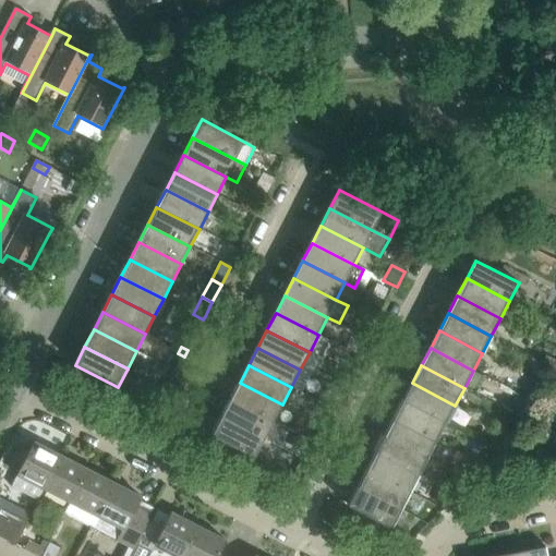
[(282,405),(240,383),(230,400),(274,422),(282,405)]
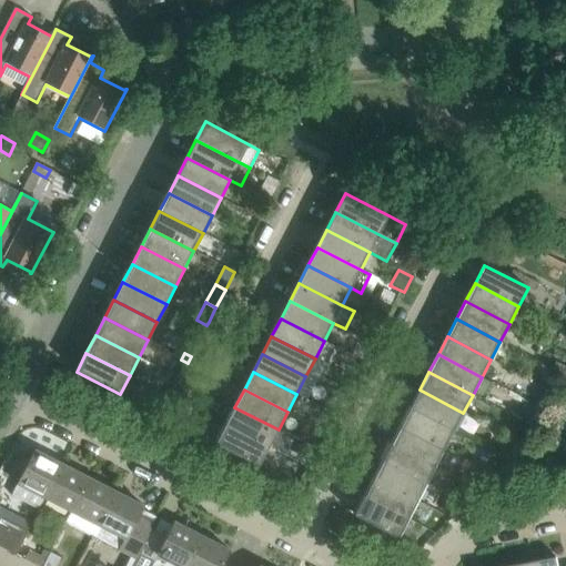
[(420,390),(411,407),(454,431),(463,413),(420,390)]
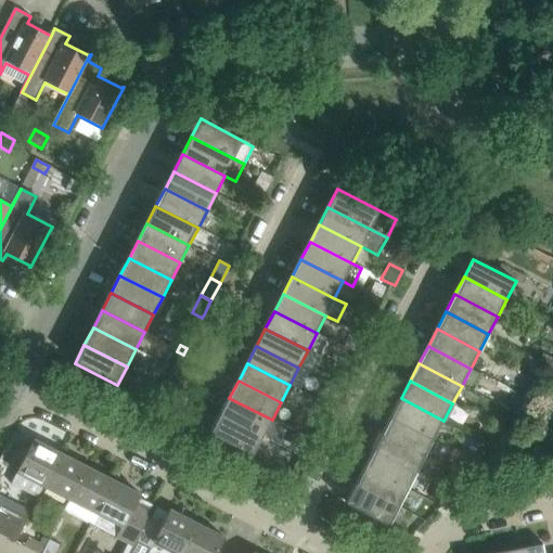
[(528,422),(539,403),(526,397),(516,416),(528,422)]
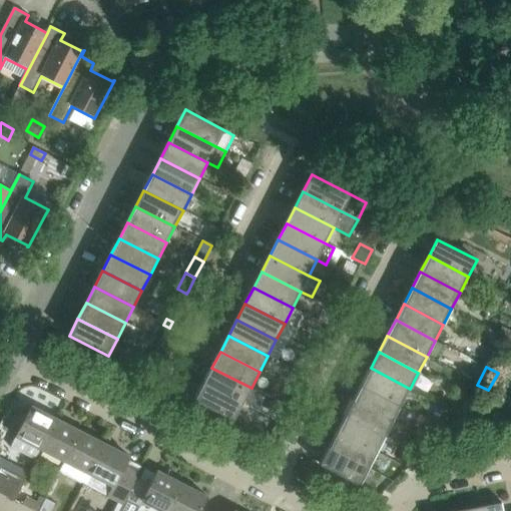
[(251,388),(211,368),(203,384),(242,404),(251,409),(260,392),(251,388)]
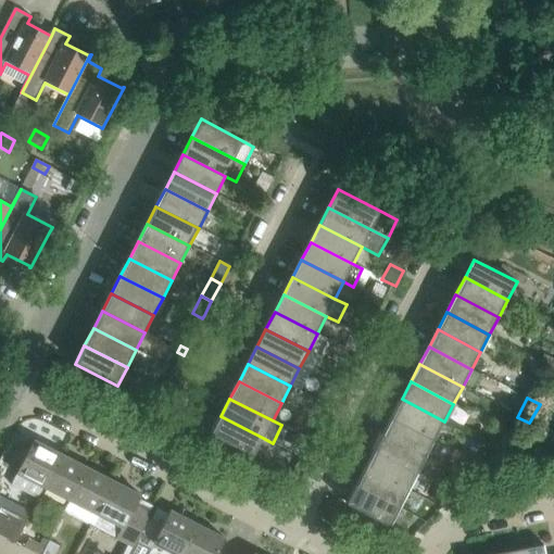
[(436,439),(444,422),(402,399),(392,416),(436,439)]
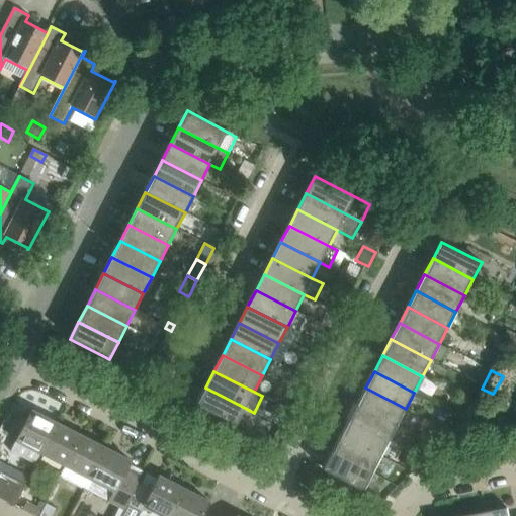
[(289,390),(298,394),(307,378),(297,373),(289,390)]
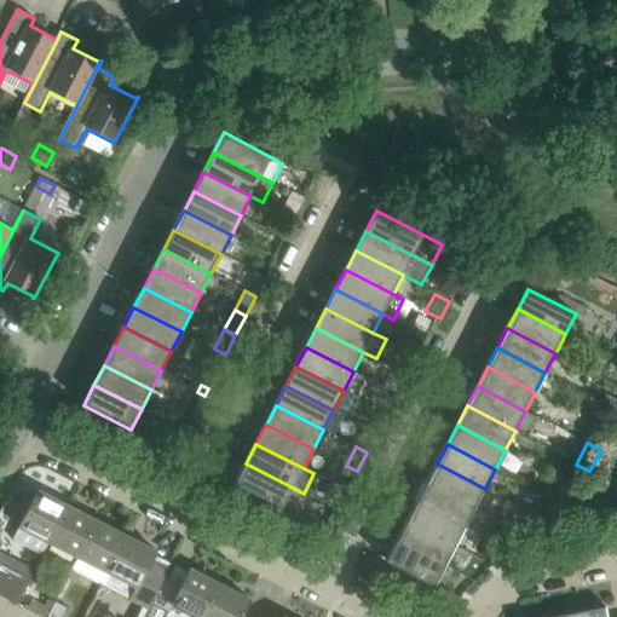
[(293,488),(246,463),(235,484),(283,508),(293,488)]
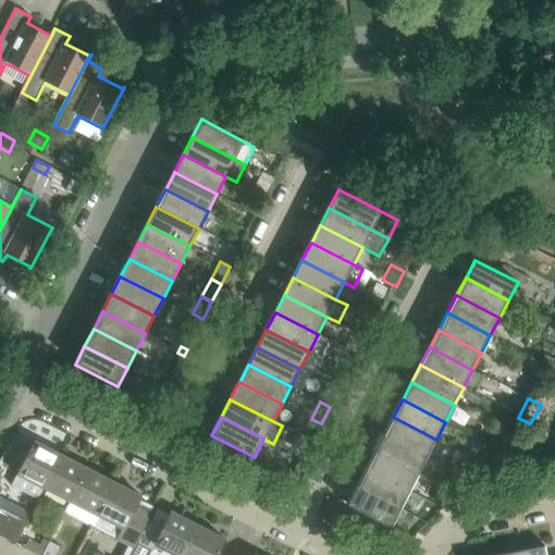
[(393,417),(384,434),(428,457),(436,440),(393,417)]
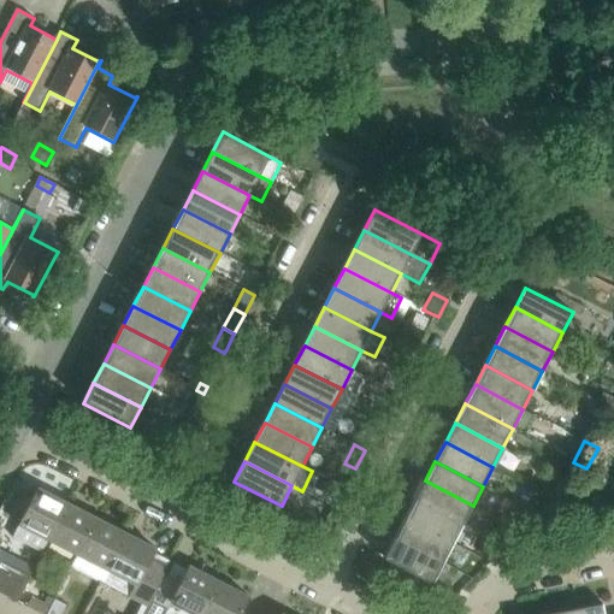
[(462,525),(473,506),(425,480),(415,500),(462,525)]
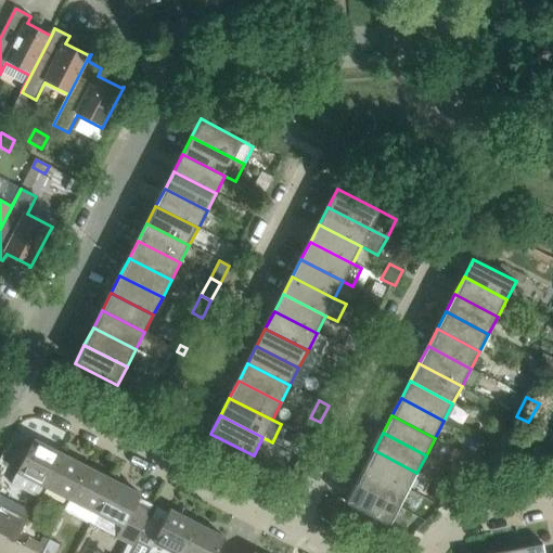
[(292,452),(301,458),(311,439),(301,435),(292,452)]
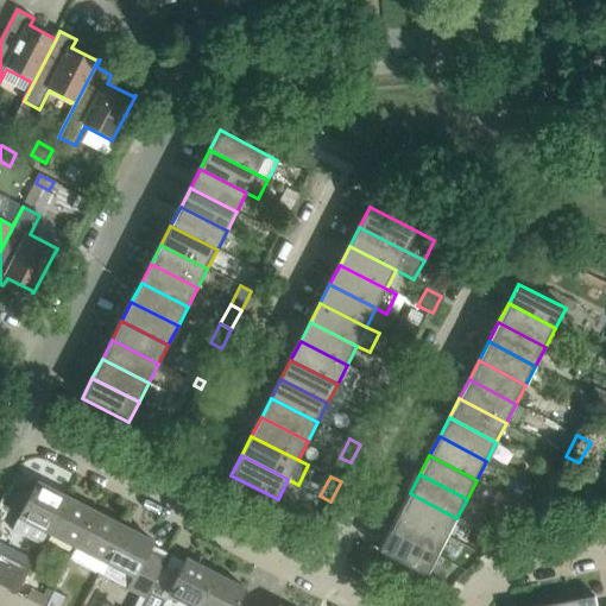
[(20,518),(50,534),(69,498),(39,483),(20,518)]
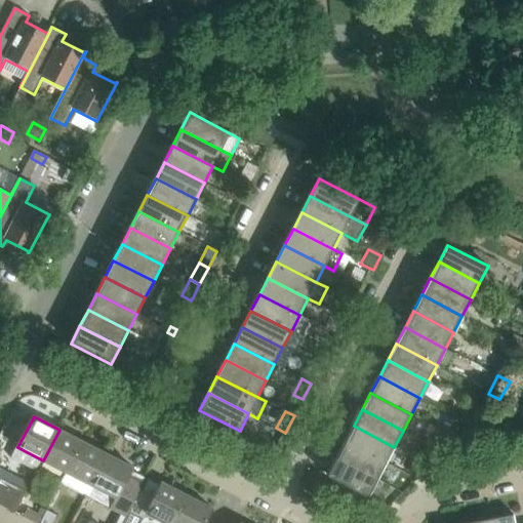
[(354,426),(346,442),(386,464),(394,447),(354,426)]
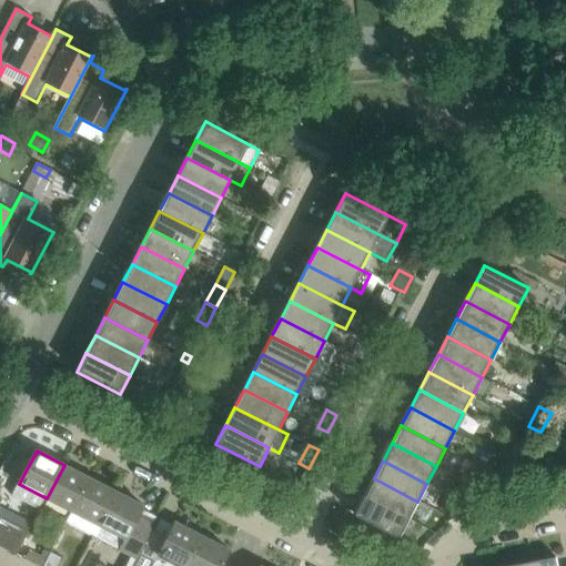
[(72,512),(74,513),(91,479),(64,465),(47,498),(72,512)]
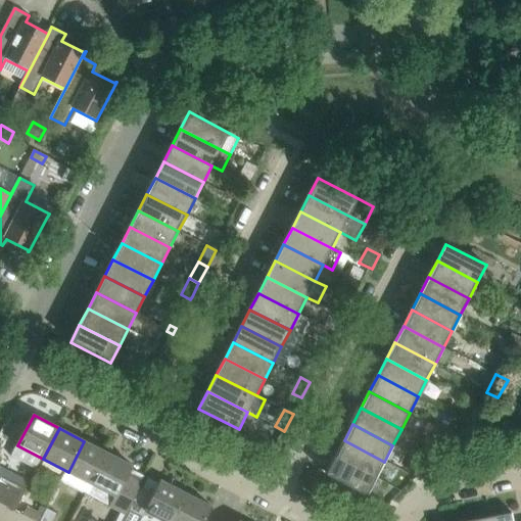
[(376,478),(384,462),(344,440),(335,457),(376,478)]
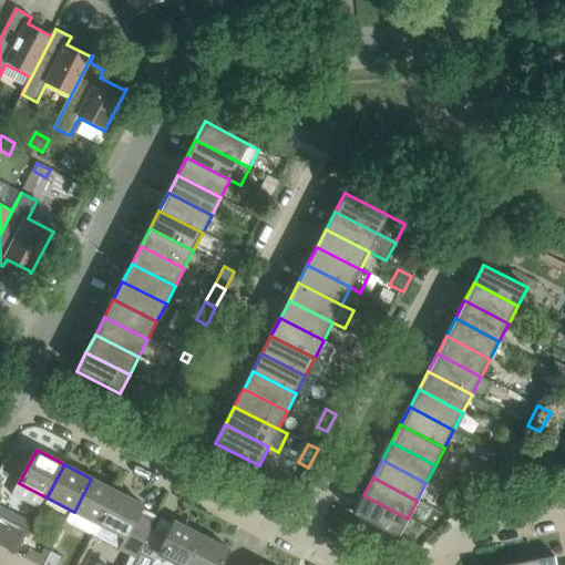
[(72,511),(67,522),(94,536),(117,492),(91,479),(74,512),(72,511)]
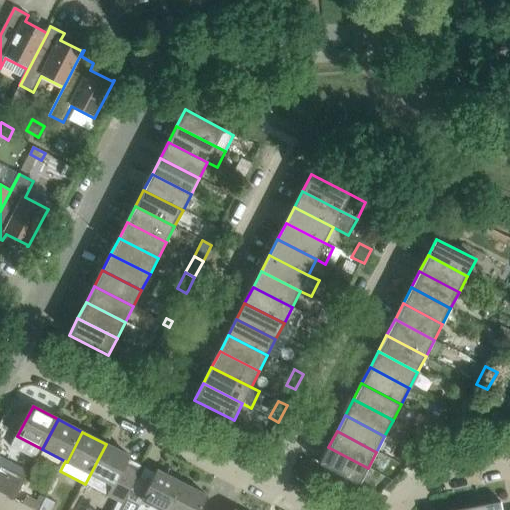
[(106,444),(85,484),(93,488),(123,504),(126,499),(126,497),(139,474),(138,474),(124,467),(128,460),(130,456),(106,444)]
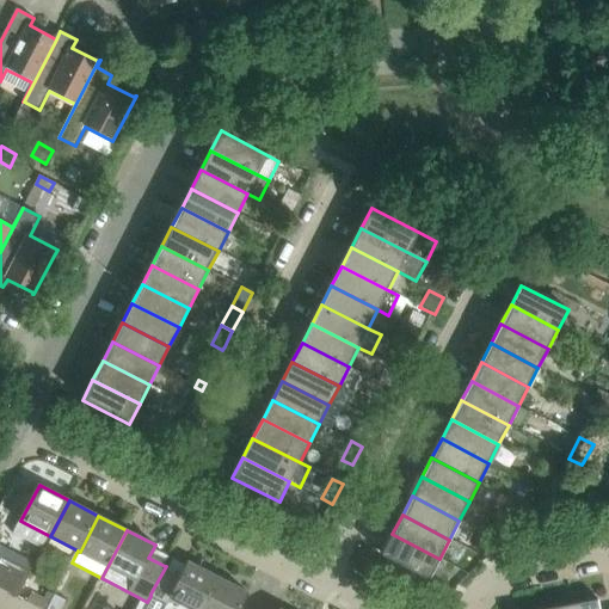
[(440,559),(392,534),(382,554),(429,578),(440,559)]
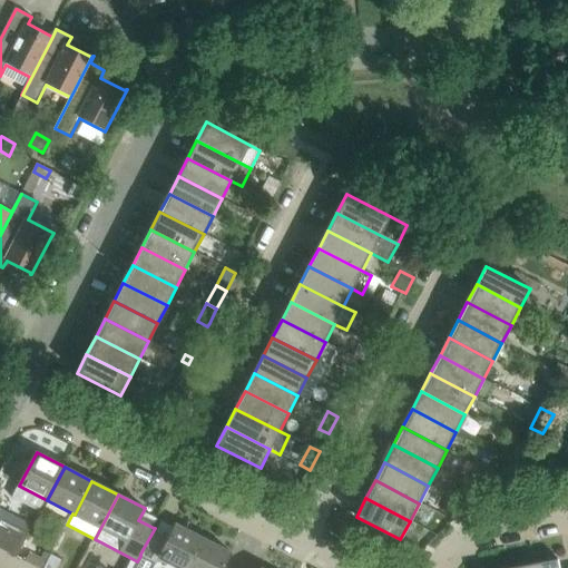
[(1,520),(0,522),(0,534),(23,546),(29,535),(1,520)]
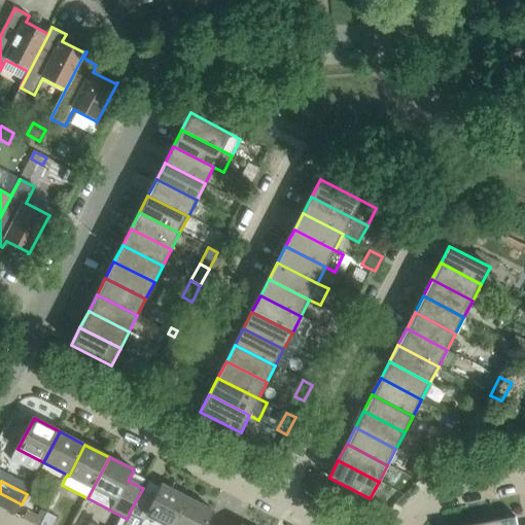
[(143,524),(145,521),(145,522),(148,517),(165,524),(175,524),(188,498),(163,485),(161,488),(154,500),(144,494),(143,494),(133,514),(130,512),(130,514),(127,519),(123,524),(143,524)]
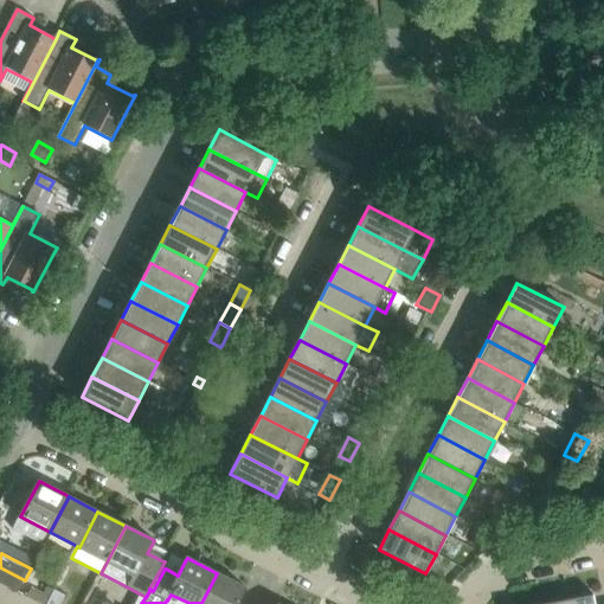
[(0,583),(19,593),(25,580),(0,567),(0,583)]
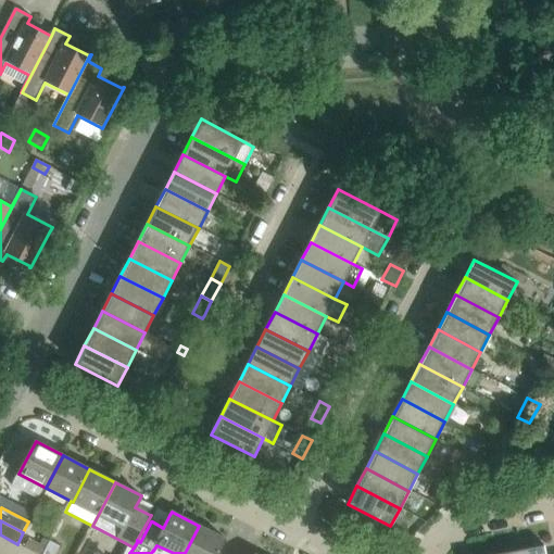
[(217,553),(225,539),(199,526),(185,553),(217,553)]
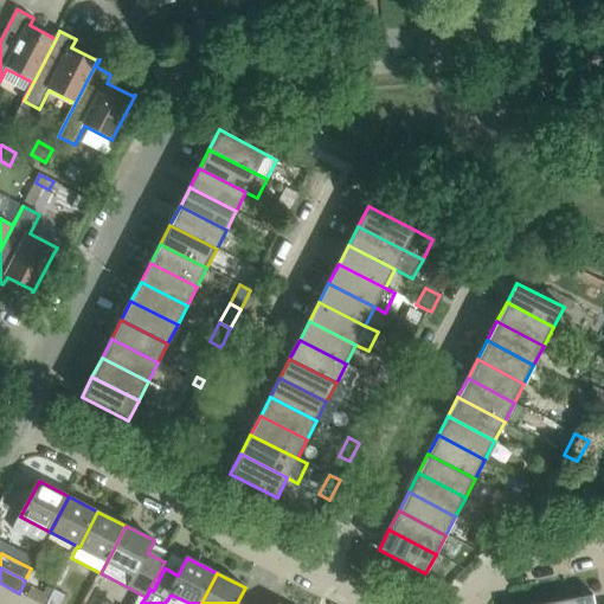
[(55,591),(47,603),(62,603),(66,597),(55,591)]
